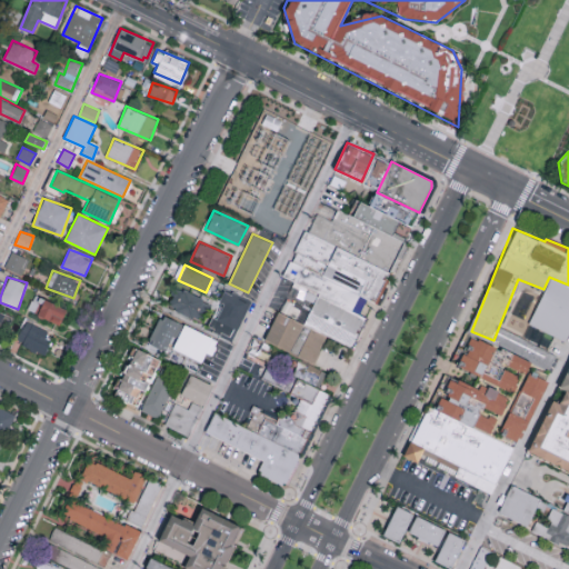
[(529,323),(567,341),(568,335),(568,286),(550,278),(529,323)]
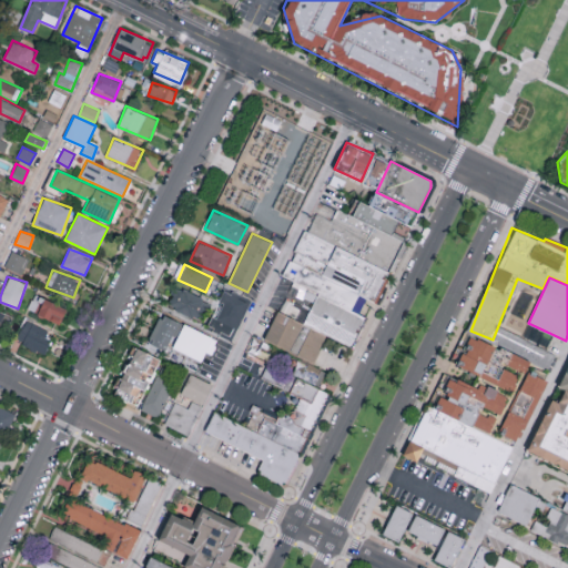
[(168,306),(200,318),(206,297),(174,286),(168,306)]
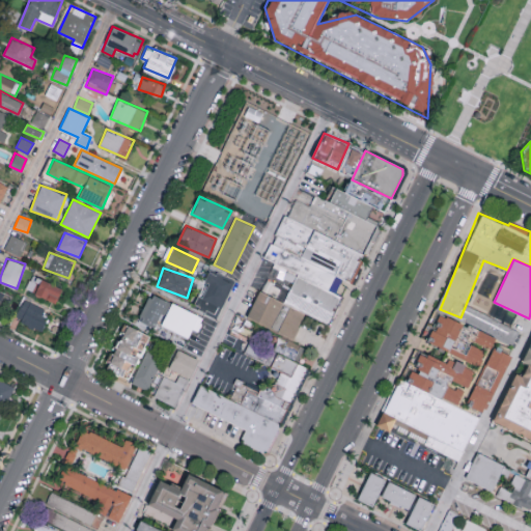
[(233,282),(210,271),(204,281),(205,281),(194,304),(217,315),(233,282)]
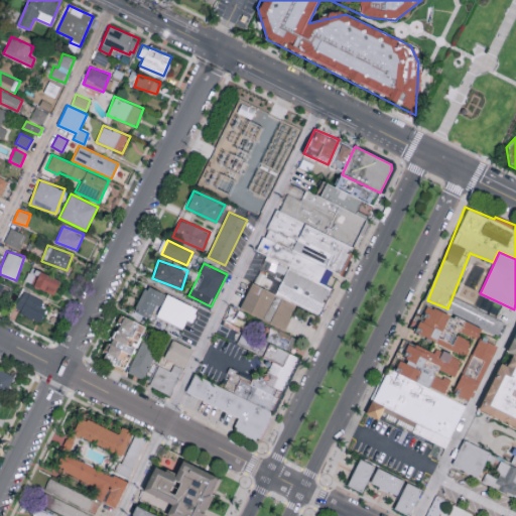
[(25,282),(54,293),(60,278),(30,268),(25,282)]
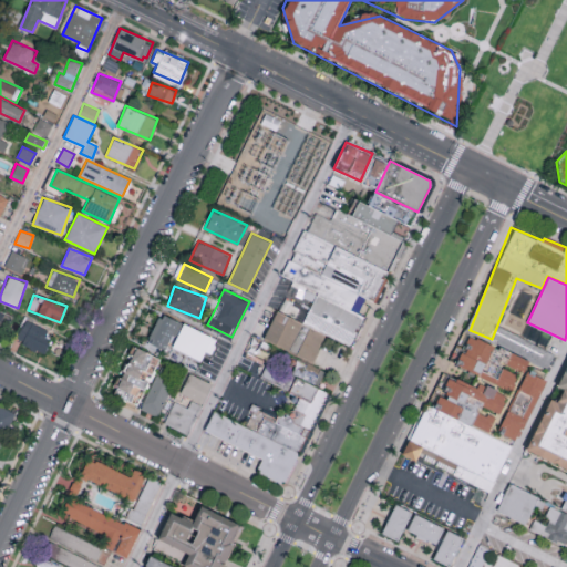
[(179,321),(161,312),(147,342),(166,350),(179,321)]
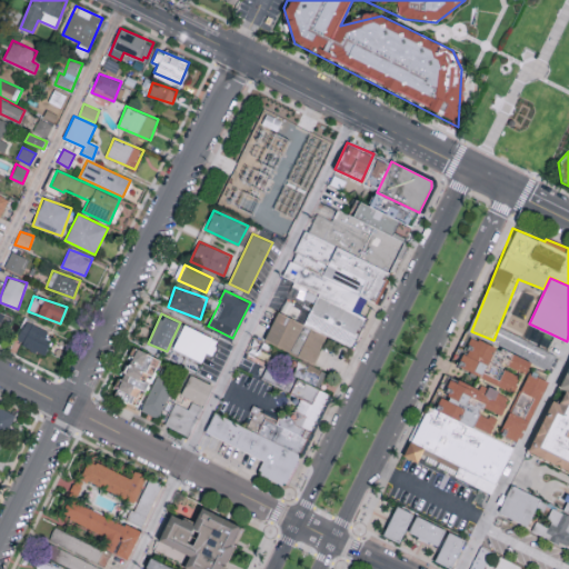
[(276,316),(263,342),(312,366),(325,339),(276,316)]
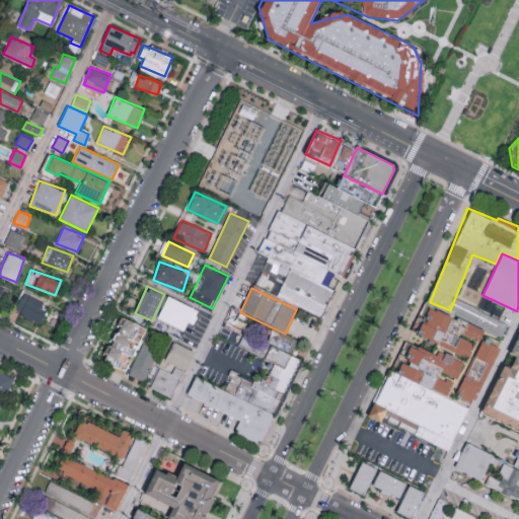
[(46,311),(42,309),(45,301),(21,292),(13,312),(41,323),(46,311)]
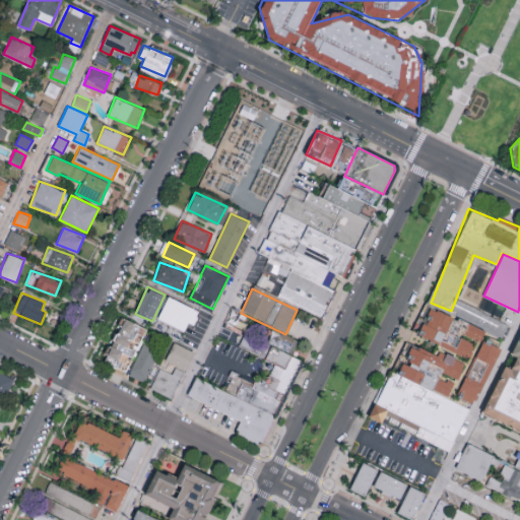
[(199,311),(168,296),(157,318),(184,330),(189,321),(193,323),(199,311)]
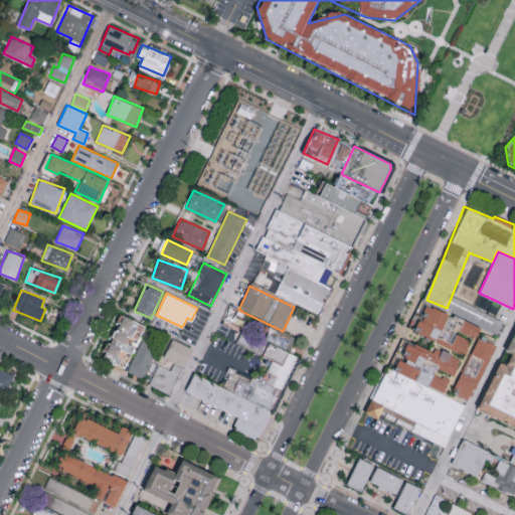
[(465,353),(471,340),(457,334),(464,319),(426,303),(414,331),(465,353)]
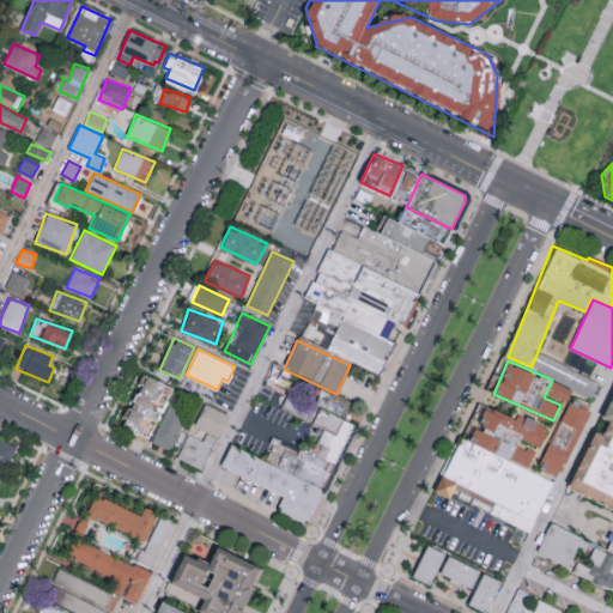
[(267,456),(273,447),(268,444),(273,436),(280,441),(279,444),(298,454),(299,448),(304,450),(307,447),(313,450),(322,431),(279,408),(289,394),(262,382),(272,364),(354,406),(351,413),(349,413),(344,420),(357,426),(322,492),(265,462),(267,456)]
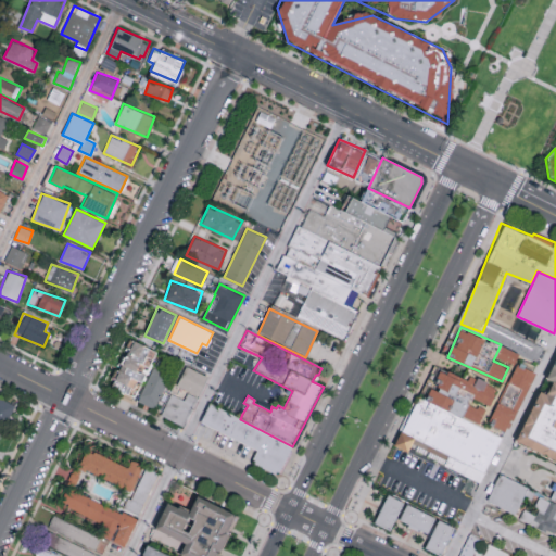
[(156,350),(131,339),(110,386),(135,396),(156,350)]
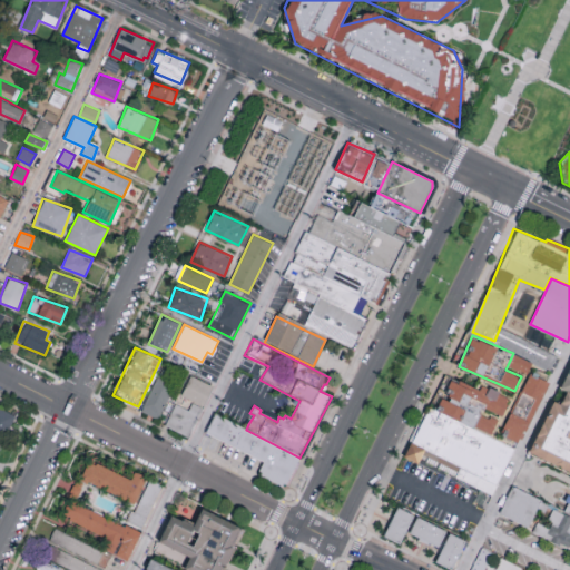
[(509,364),(527,373),(532,362),(514,353),(509,364)]
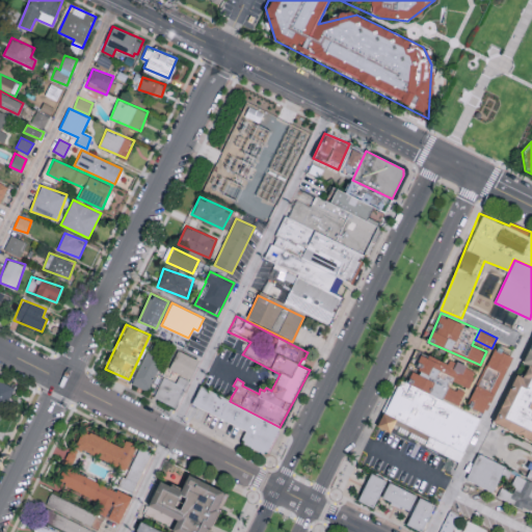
[(531,342),(524,362),(529,365),(523,376),(516,373),(494,423),(531,440),(531,342)]
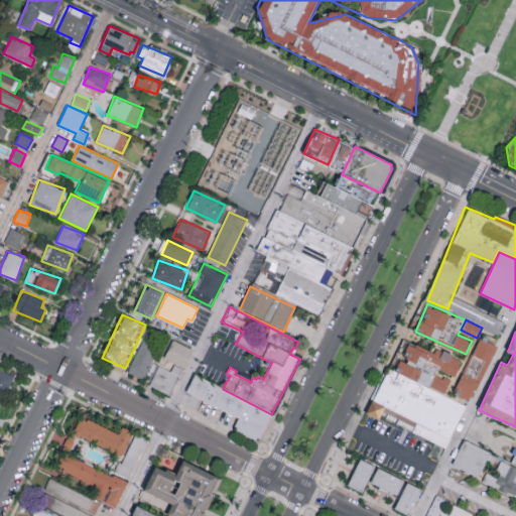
[(454,393),(472,400),(496,345),(478,337),(454,393)]
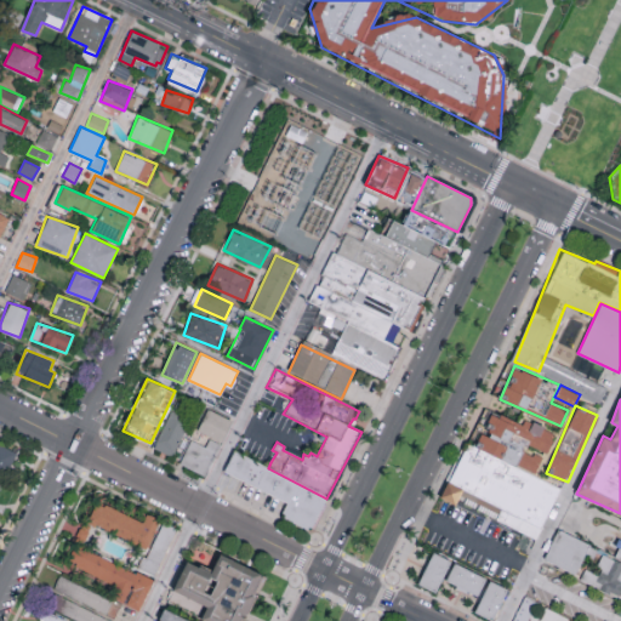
[(232,420),(206,408),(197,431),(222,442),(232,420)]
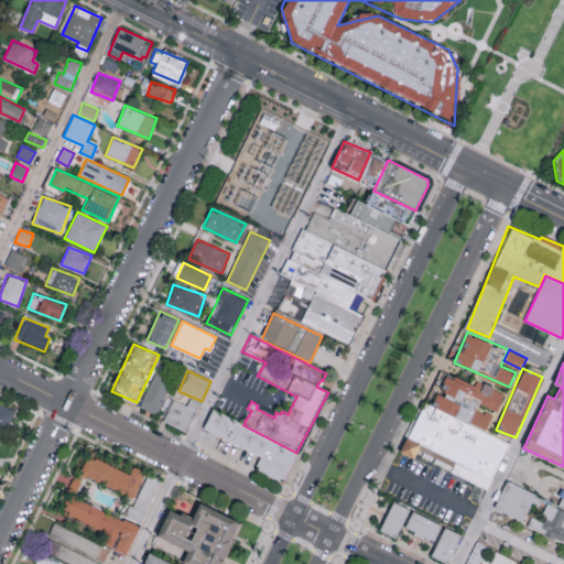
[(159,414),(171,379),(153,372),(140,408),(159,414)]
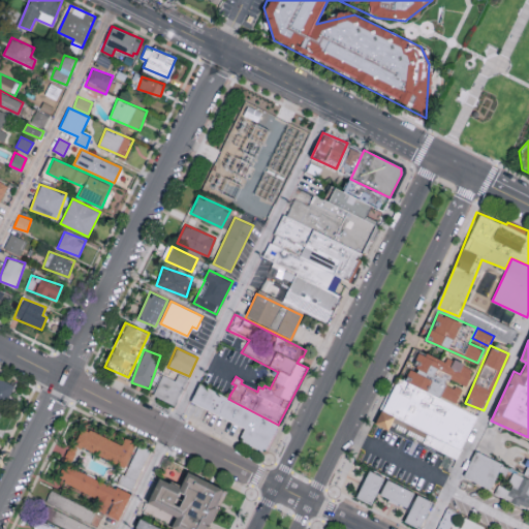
[(175,379),(162,374),(153,395),(176,405),(187,377),(178,373),(175,379)]
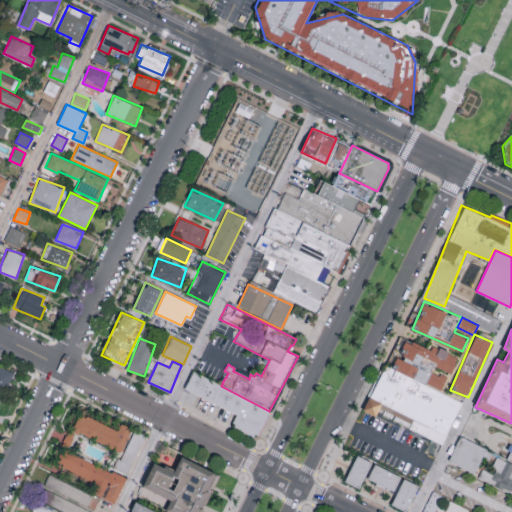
[(14,372),(0,365),(0,391),(4,394),(14,372)]
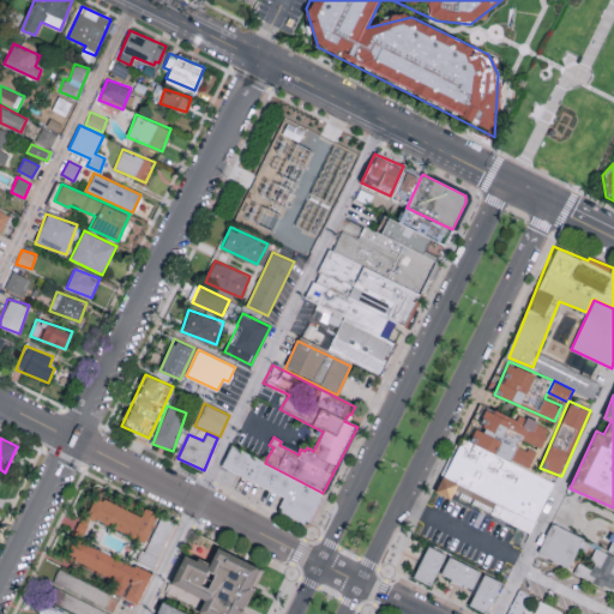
[(463,441),(553,485),(536,521),(445,477),(463,441)]
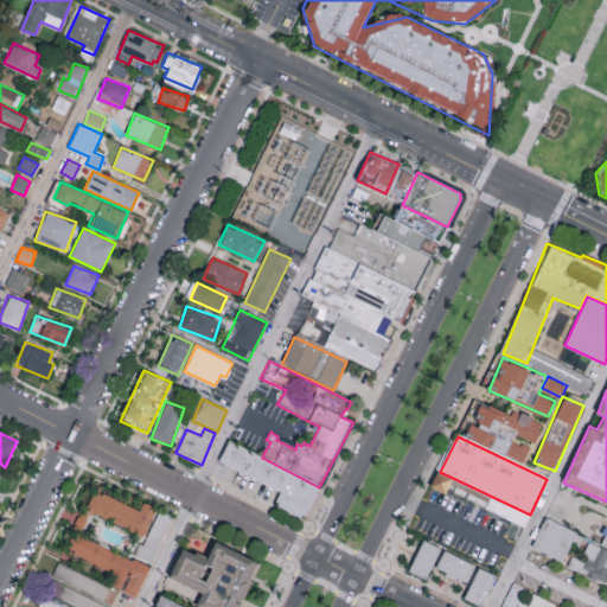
[(217,461),(229,441),(262,458),(319,487),(305,517),(302,515),(300,519),(276,508),(278,504),(274,503),(279,493),(217,461)]
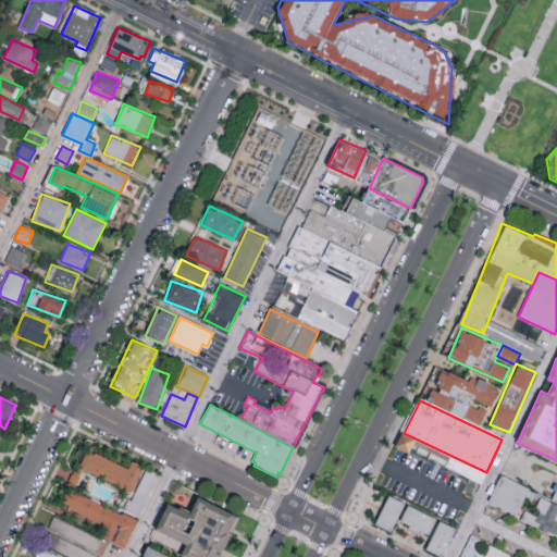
[(78,467),(132,492),(144,466),(132,460),(128,467),(87,448),(78,467)]
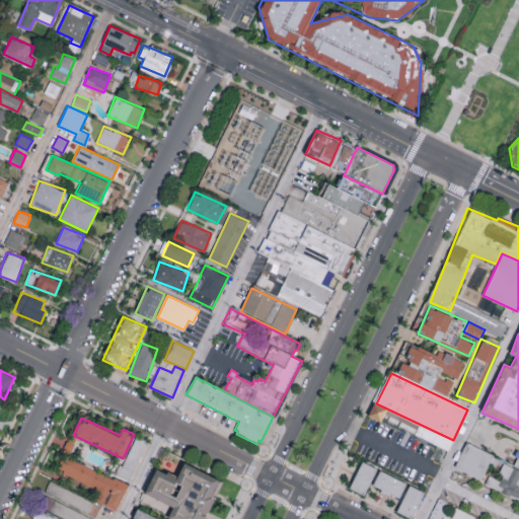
[(118,474),(130,480),(147,440),(135,435),(118,474)]
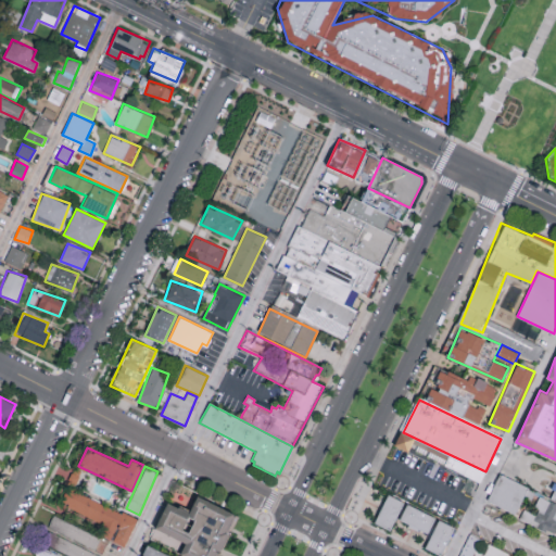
[(77,485),(78,474),(70,472),(68,484),(77,485)]
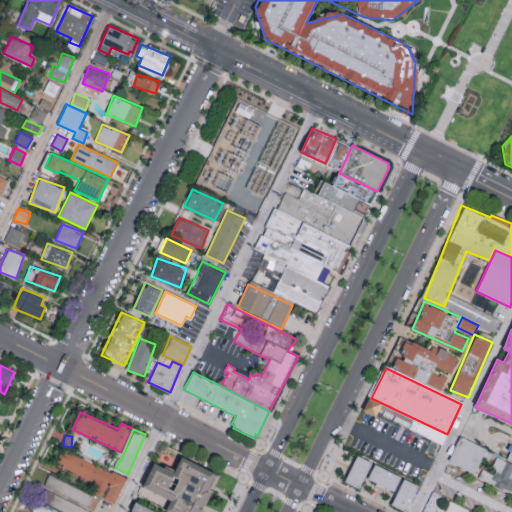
[(487,448),(461,435),(448,460),(474,473),(487,448)]
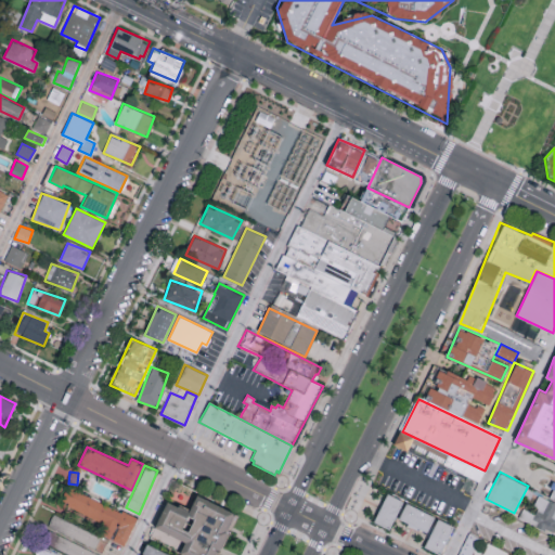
[(103,521),(98,533),(125,545),(137,517),(66,487),(60,503),(103,521)]
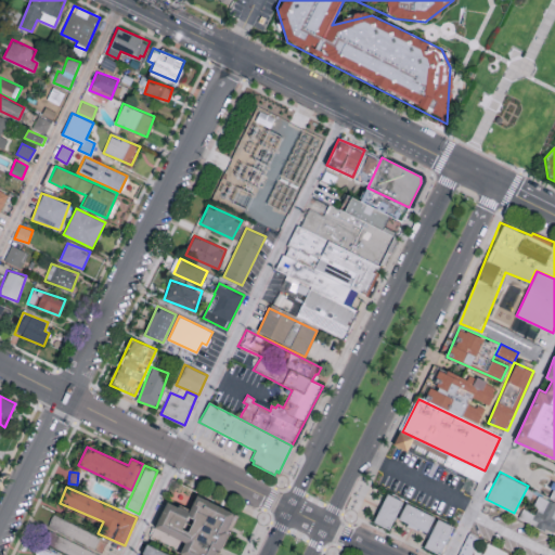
[(390,529),(402,500),(386,492),(374,521),(390,529)]
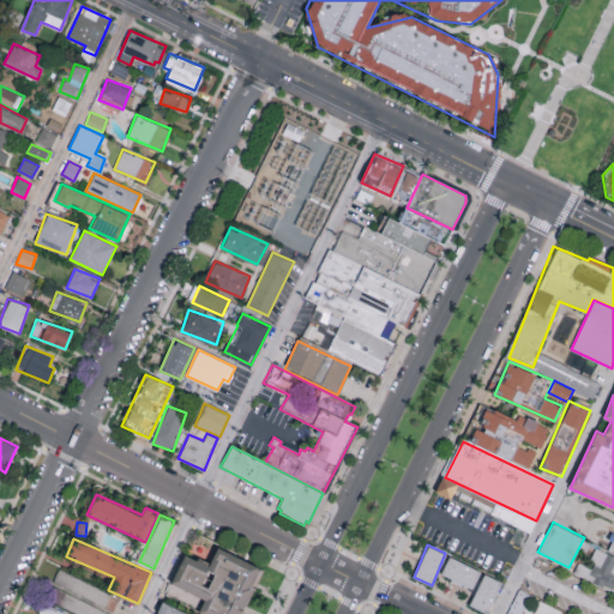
[(170,584),(204,599),(198,613),(202,613),(240,613),(260,566),(217,548),(210,565),(184,553),(170,584)]
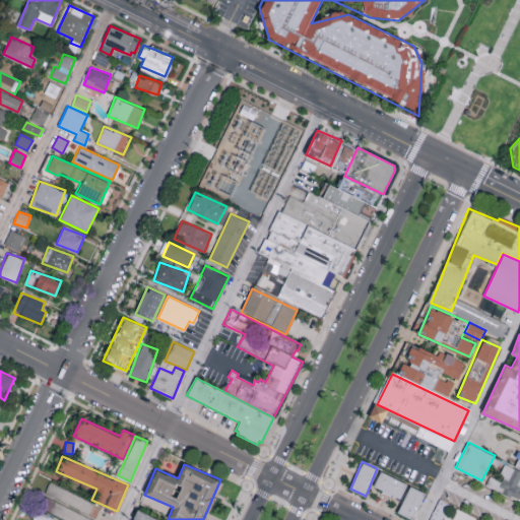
[(490,475),(485,485),(519,499),(519,497),(519,470),(505,464),(499,479),(490,475)]
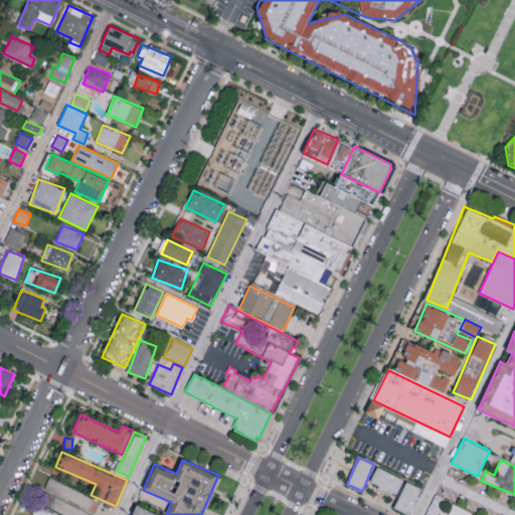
[(377,469),(403,482),(396,495),(371,482),(377,469)]
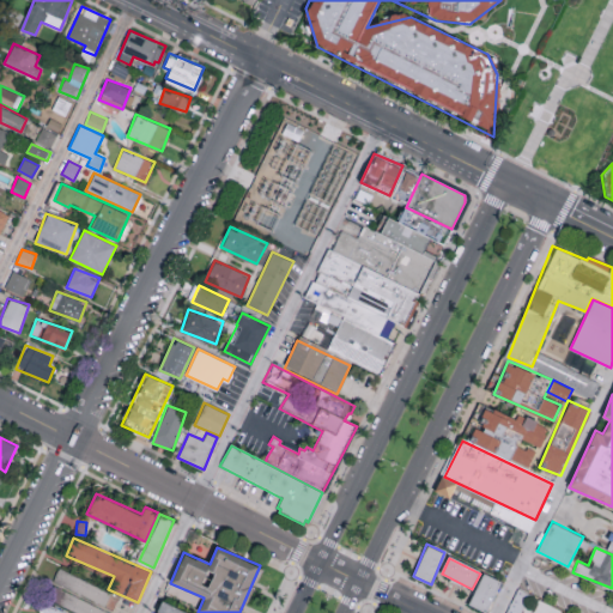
[(486,612),(501,580),(483,572),(469,605),(486,612)]
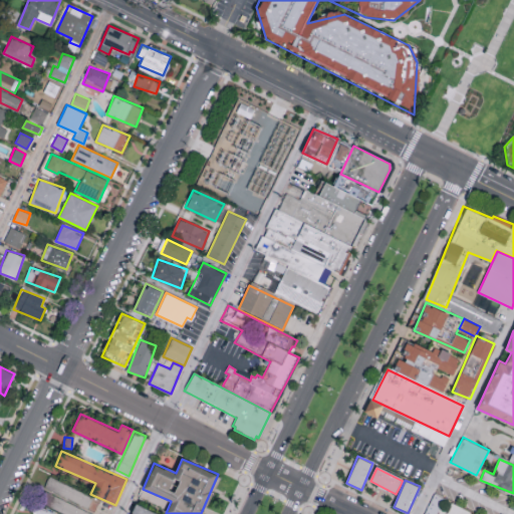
[(437,513),(444,497),(433,493),(424,513),(437,513)]
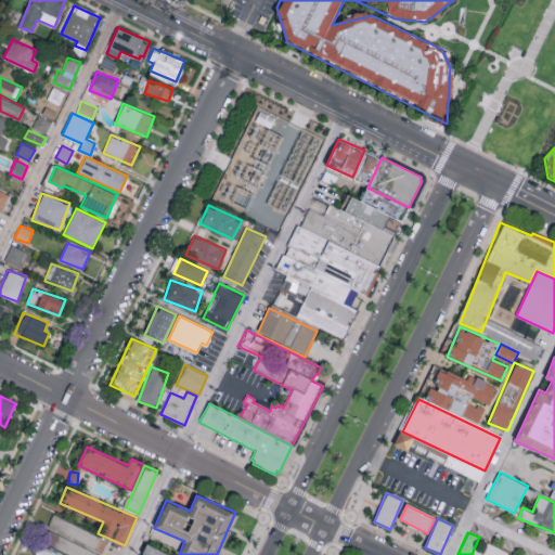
[(140,554),(170,554),(146,544),(140,554)]
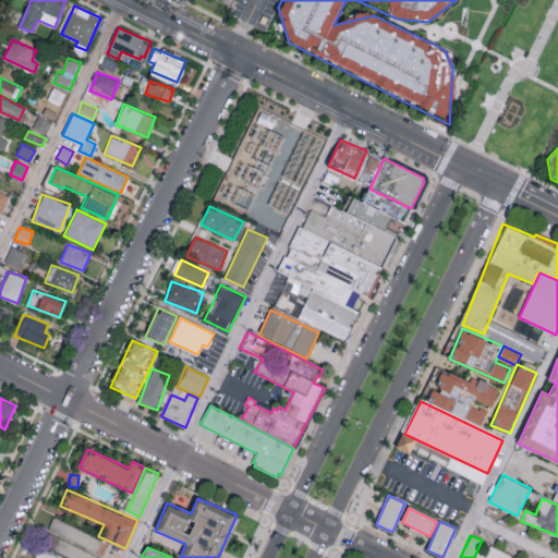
[(62,557),(41,548),(36,557),(62,557)]
